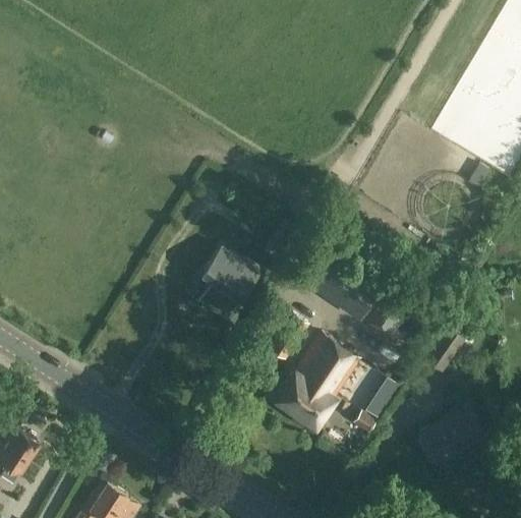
[(209,309),(211,311),(213,310),(226,320),(250,282),(258,272),(251,267),(221,246),(203,274),(213,281),(199,301),(210,308),(209,309)]
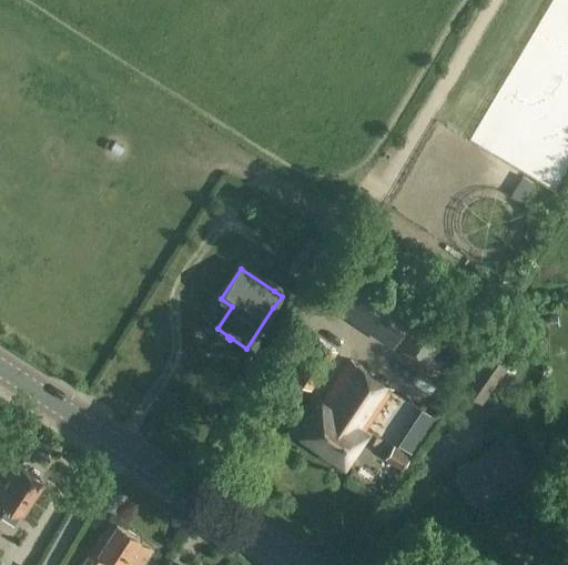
[(356,276),(337,308),(395,342),(414,311),(356,276)]
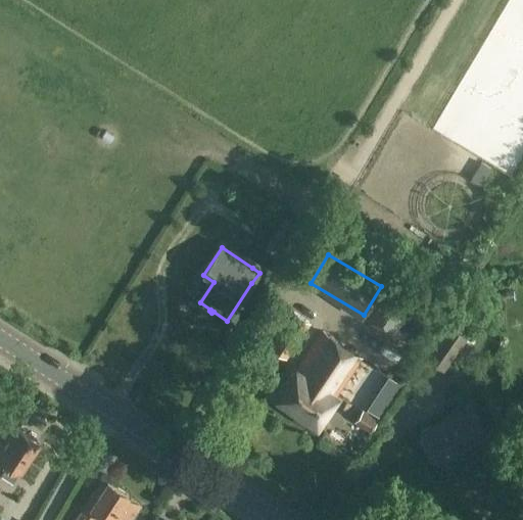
[(421,298),(391,279),(364,319),(394,339),(421,298)]
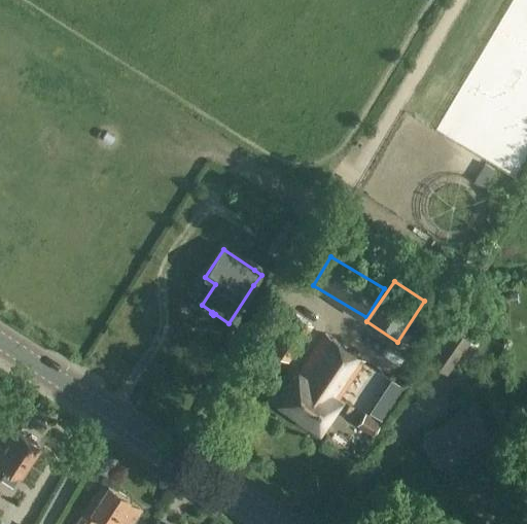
[(296,318),(273,353),(288,363),(312,328),(296,318)]
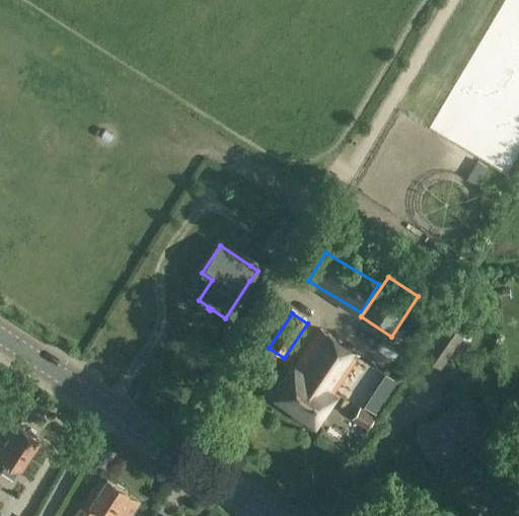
[(446,324),(422,359),(440,372),(464,338),(446,324)]
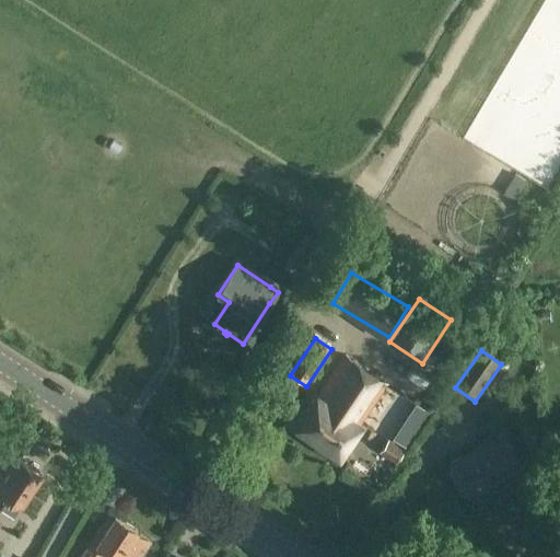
[(354,436),(386,387),(346,359),(318,399),(298,430),(339,459),(354,436)]
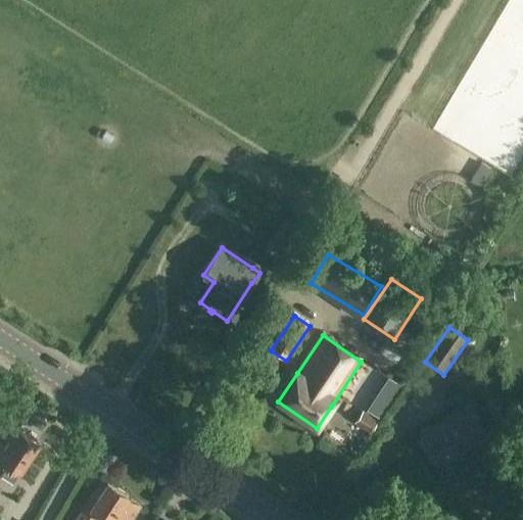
[(352,410),(345,419),(370,435),(378,425),(363,415),(362,416),(352,410)]
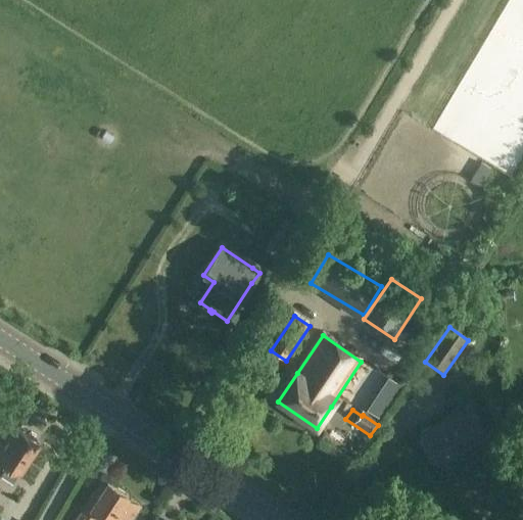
[(472,410),(420,437),(432,460),(455,447),(459,456),(488,440),(472,410)]
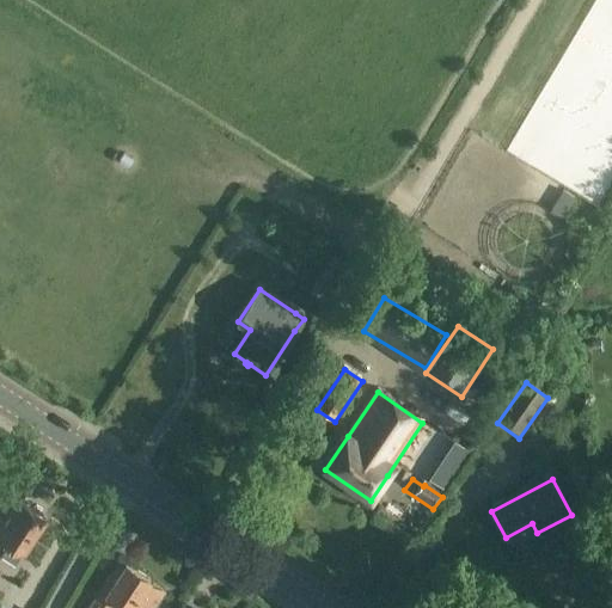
[(0,559),(16,569),(47,521),(19,503),(5,524),(0,521),(0,522),(0,559)]
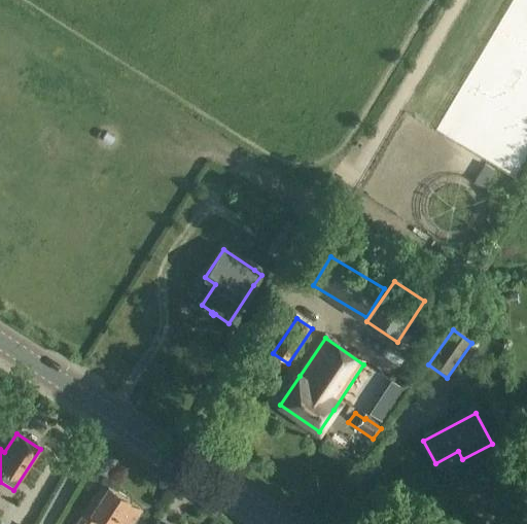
[(88,512),(105,523),(134,523),(141,514),(128,505),(130,503),(108,490),(106,493),(101,490),(88,512)]
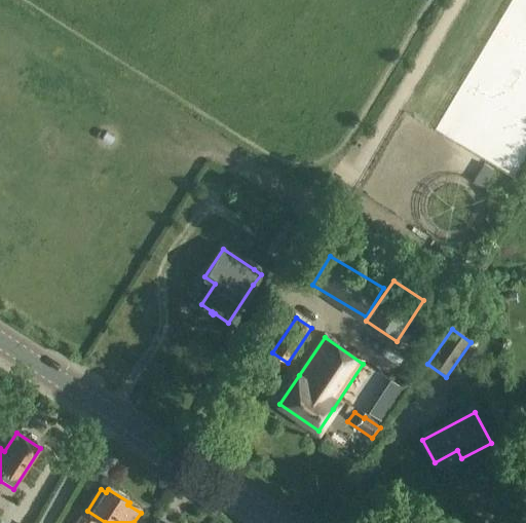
[(105,522),(87,511),(78,522),(105,522)]
